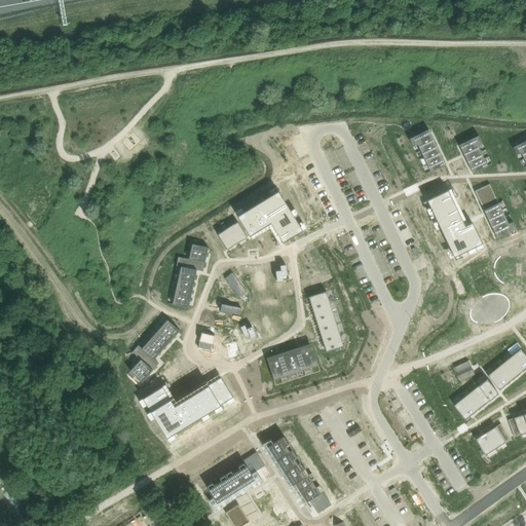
[(428,129),(409,139),(413,146),(417,144),(430,172),(445,164),(428,129)]
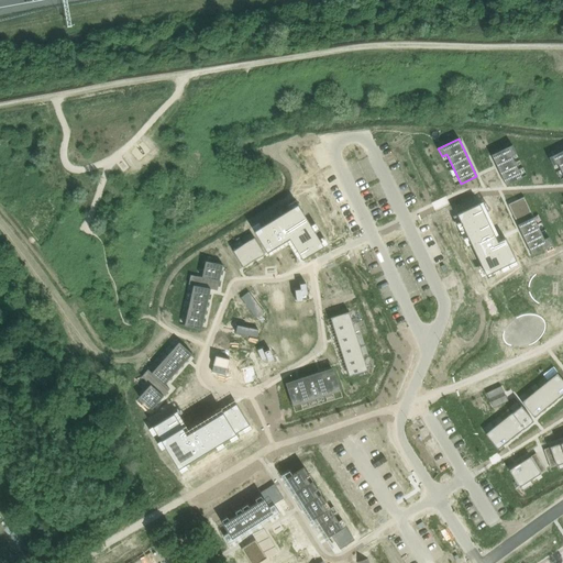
[(512,145),(492,155),(506,185),(522,177),(511,155),(516,153),(512,145)]
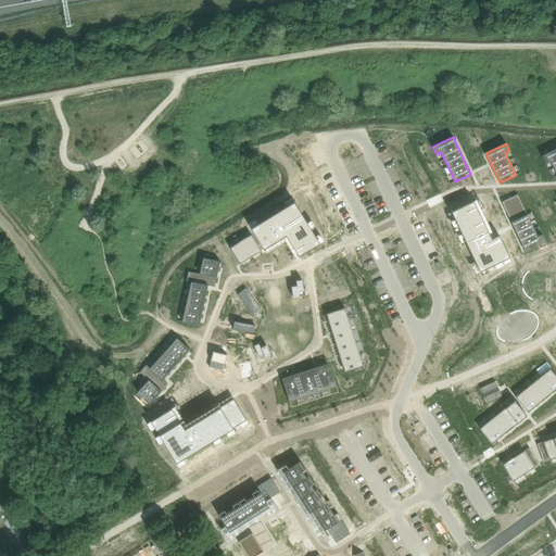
[(555,148),(542,155),(546,163),(551,161),(555,172),(555,148)]
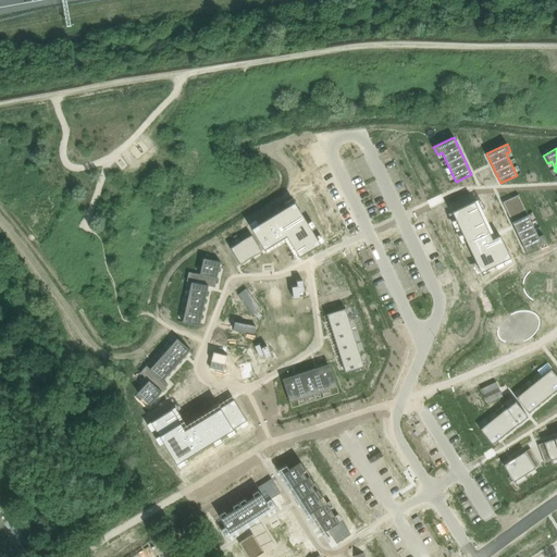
[(518,195),(503,202),(527,252),(547,243),(543,234),(539,236),(518,195)]
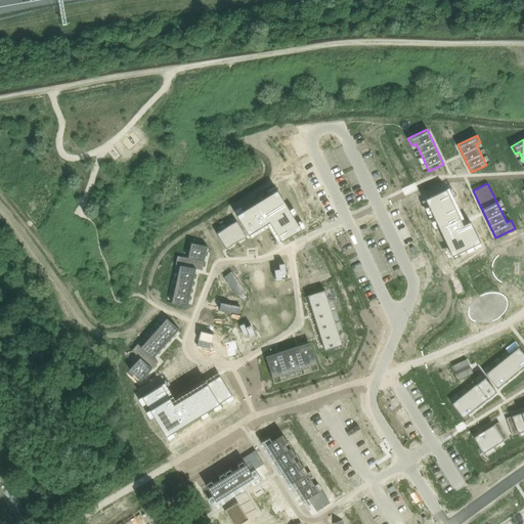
[(446,189),(425,199),(452,256),(480,242),(470,221),(463,224),(446,189)]
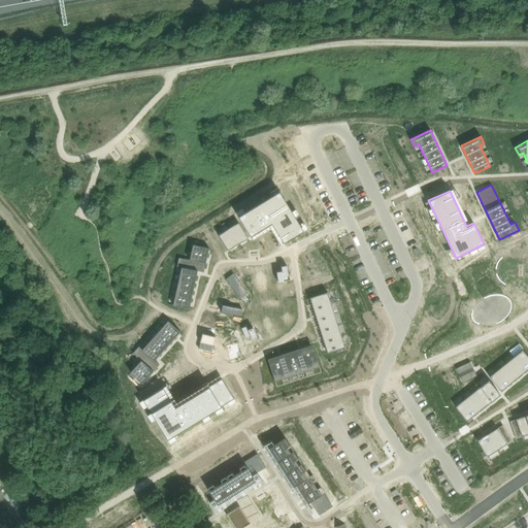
[(279,192),(238,217),(251,236),(271,224),(284,243),(303,231),(279,192)]
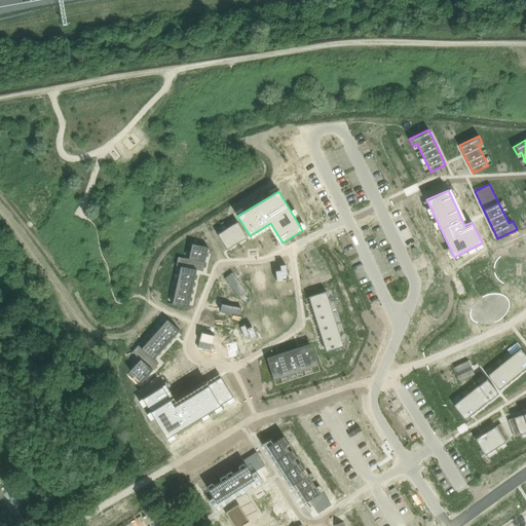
[(237,222),(228,228),(237,243),(248,237),(237,222)]
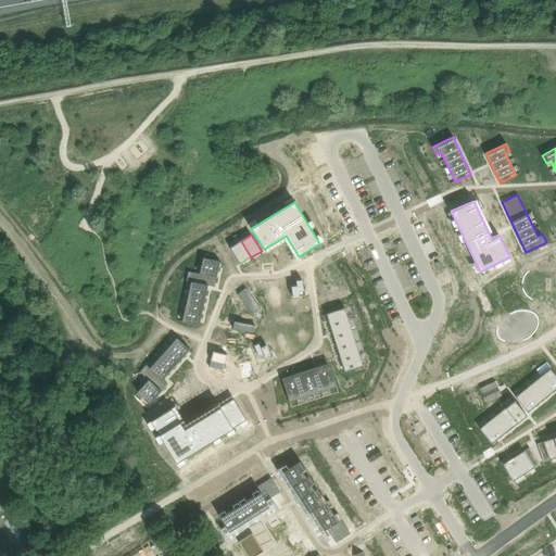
[(241,241),(230,248),(240,264),(251,257),(241,241)]
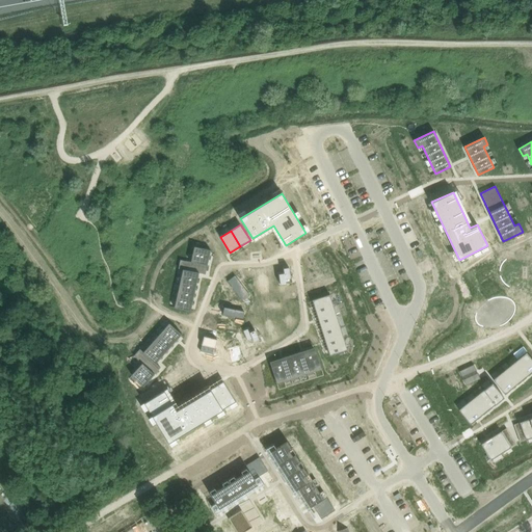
[(194,246),(192,255),(209,258),(211,250),(194,246)]
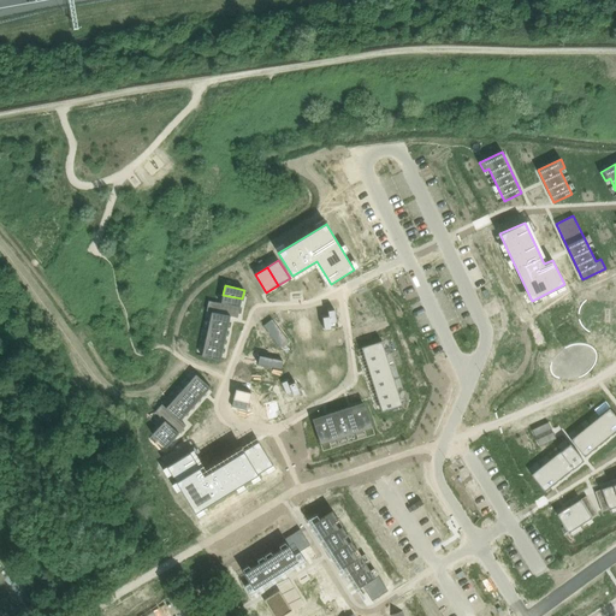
[(223,295),(221,303),(240,308),(242,298),(223,295)]
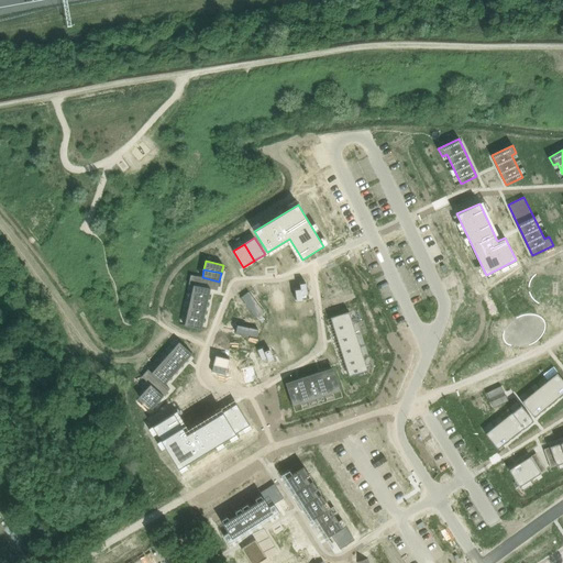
[(190,275),(188,284),(194,285),(210,289),(218,290),(219,282),(202,277),(190,275)]
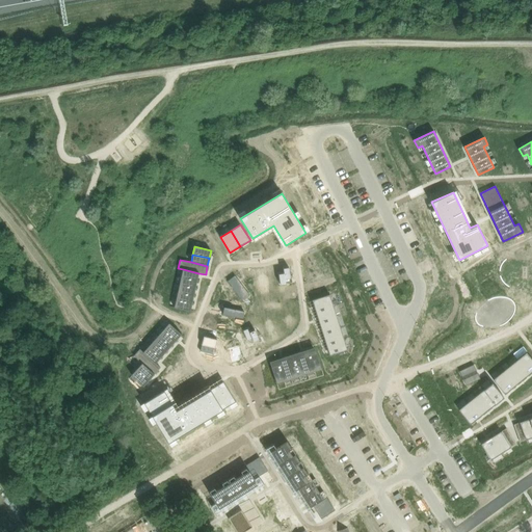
[(284,273),(278,274),(281,285),(286,284),(285,278),(291,277),(289,267),(284,268),(284,273)]
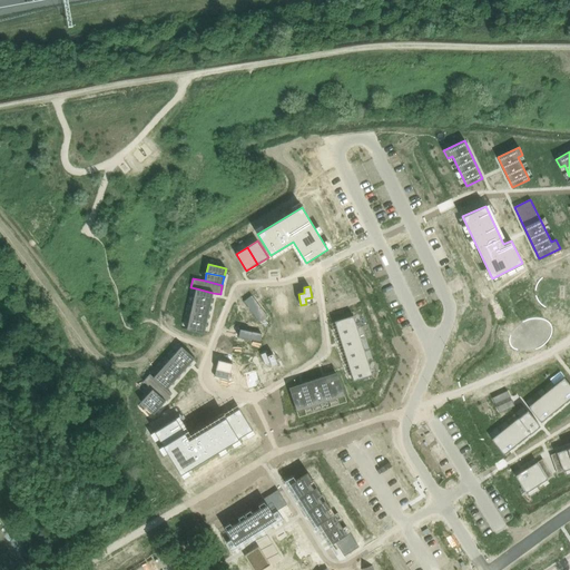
[(196,288),(194,297),(212,301),(213,293),(196,288)]
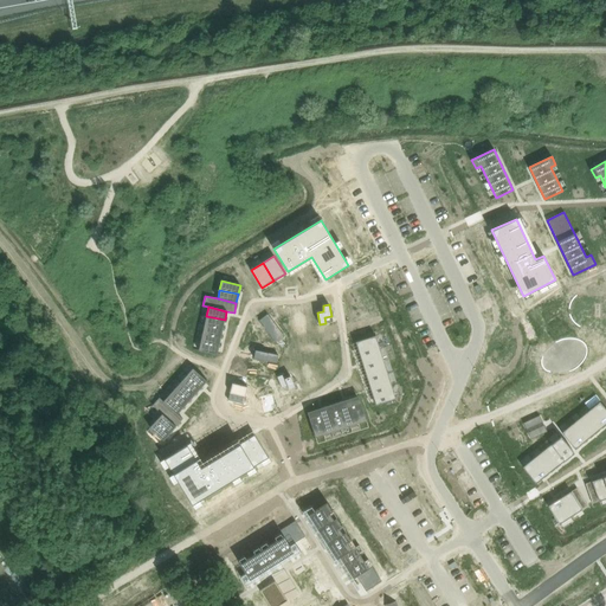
[(300,308),(291,308),(294,327),(302,326),(300,308)]
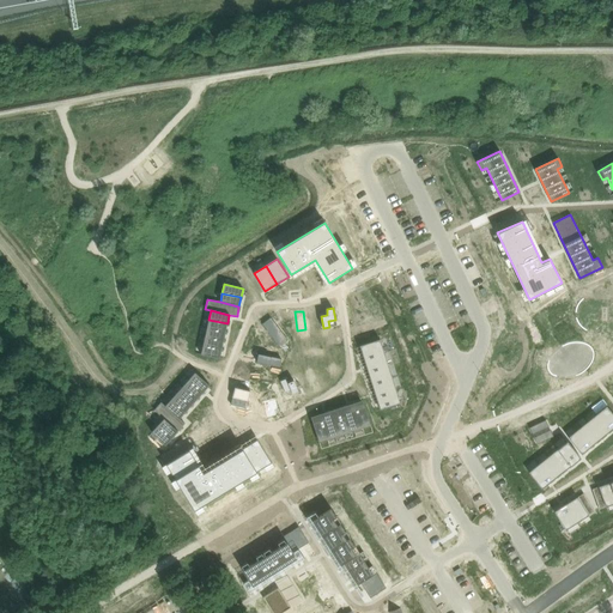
[(271,319),(262,326),(277,344),(284,338),(271,320),(271,319)]
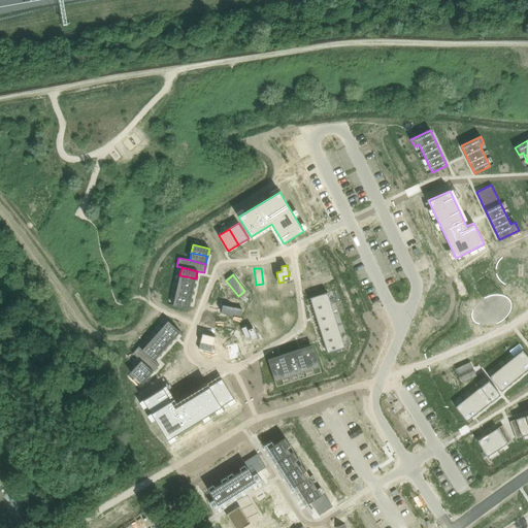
[(179,275),(177,283),(194,286),(196,278),(179,275)]
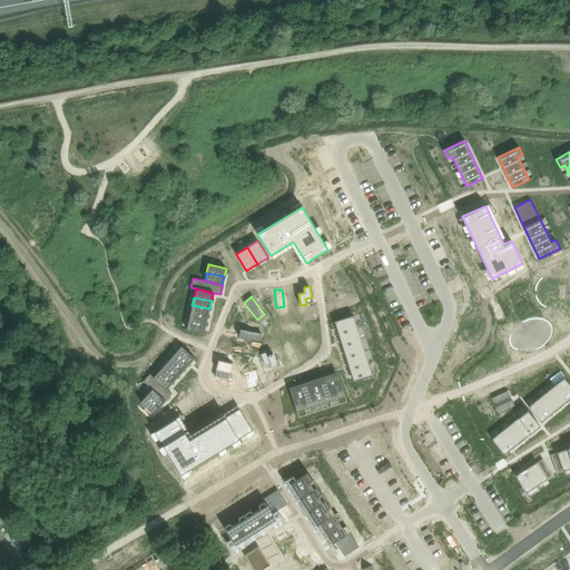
[(192,305),(190,313),(208,317),(209,308),(192,305)]
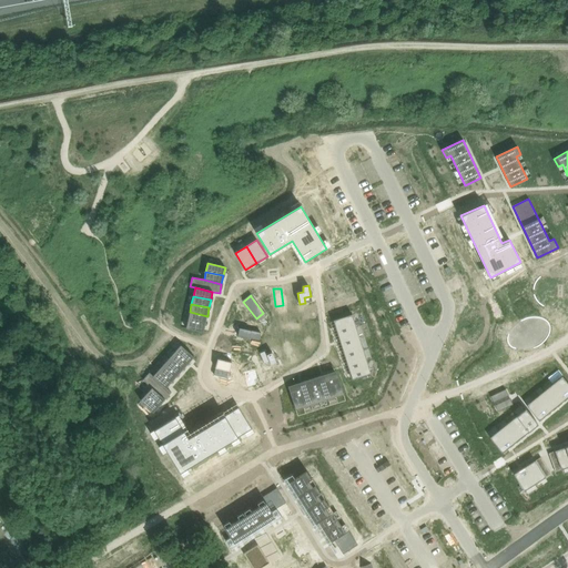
[(190,312),(188,320),(205,324),(208,316),(190,312)]
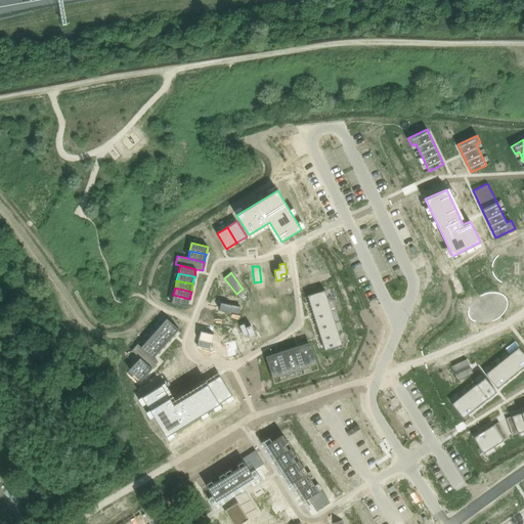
[(266,290),(264,306),(273,307),(274,291),(266,290)]
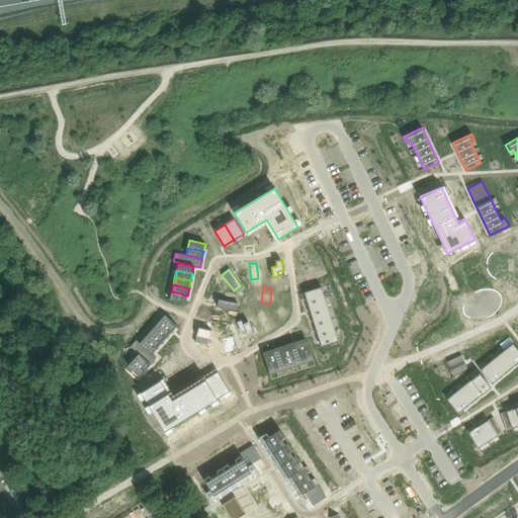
[(321,286),(304,292),(308,303),(325,297),(321,286)]
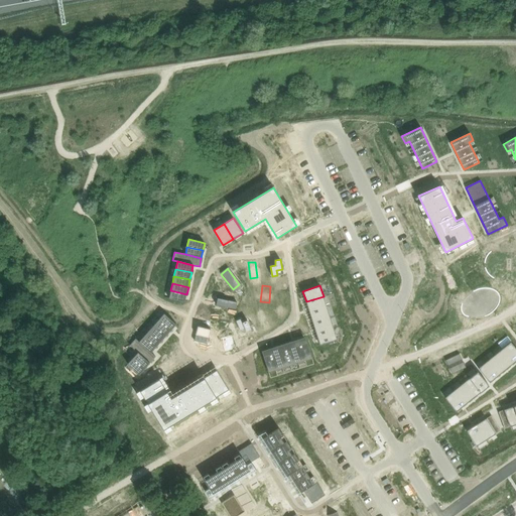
[(170,290),(169,298),(184,301),(186,294),(170,290)]
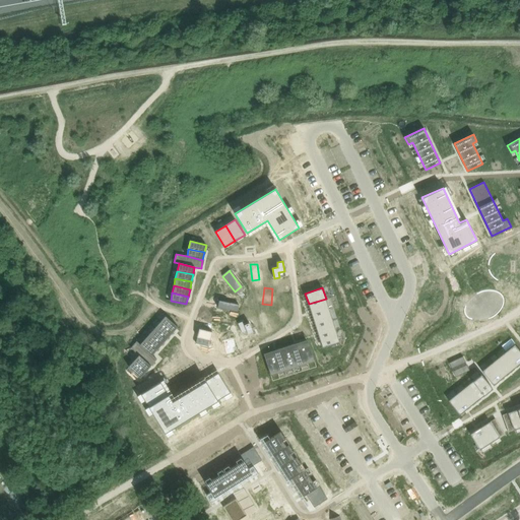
[(326,299),(309,304),(312,315),(329,309),(326,299)]
